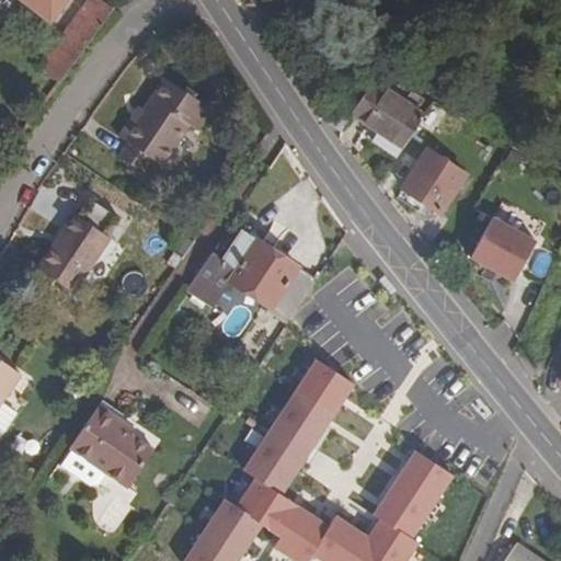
[(22,0),(52,21),(66,0),(22,0)]
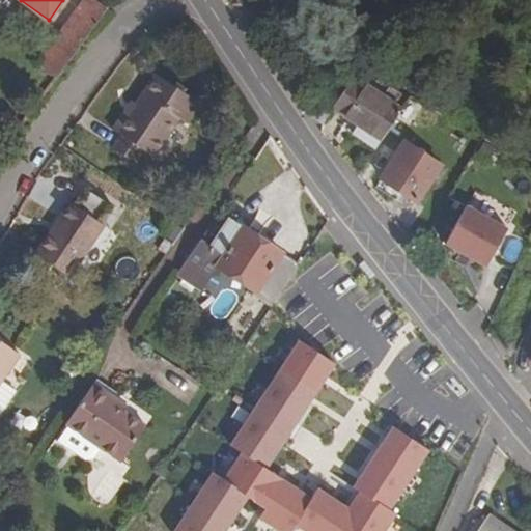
[(83,0),(36,63),(55,78),(106,11),(91,0),(83,0)]
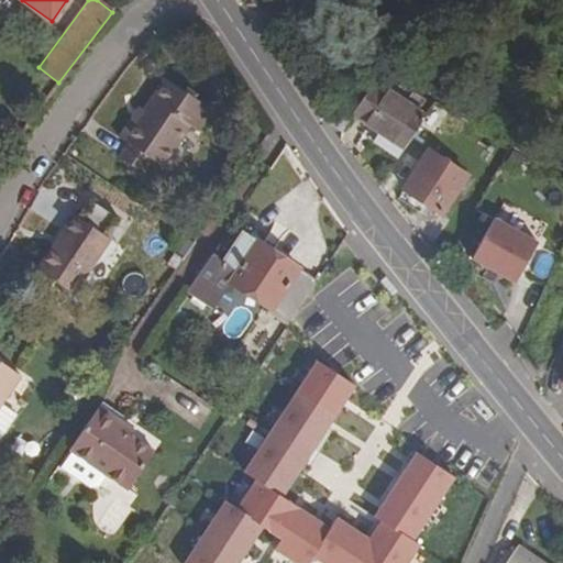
[(128,147),(148,161),(158,167),(186,129),(196,133),(210,111),(166,83),(139,123),(133,121),(119,142),(128,147)]
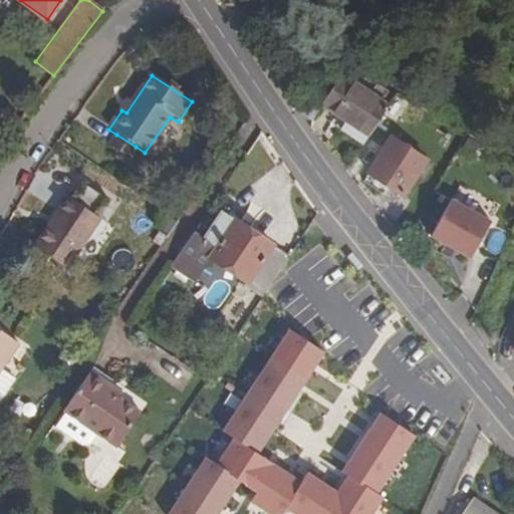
[(373,132),(390,105),(343,75),(328,98),(318,92),(303,115),(312,121),(322,108),(346,123),(341,131),(364,146),(373,132)]
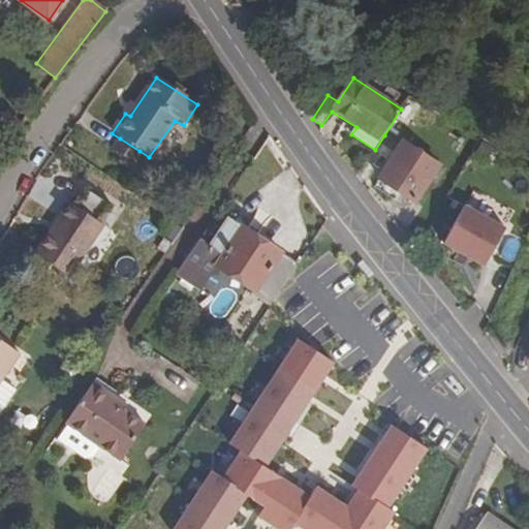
[(401,109),(384,135),(398,144),(410,123),(424,130),(435,112),(409,96),(401,109)]
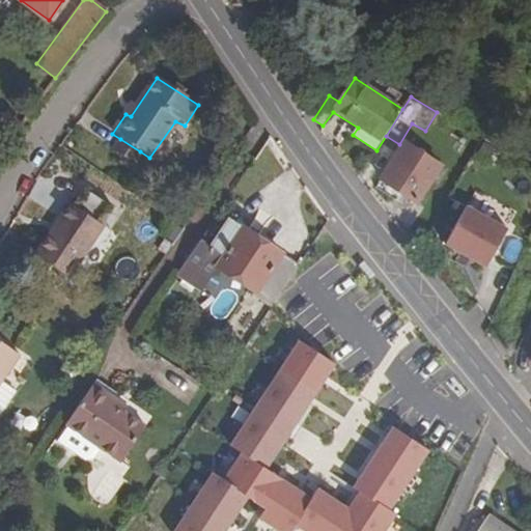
[(130,165),(140,151),(120,139),(111,151),(130,165)]
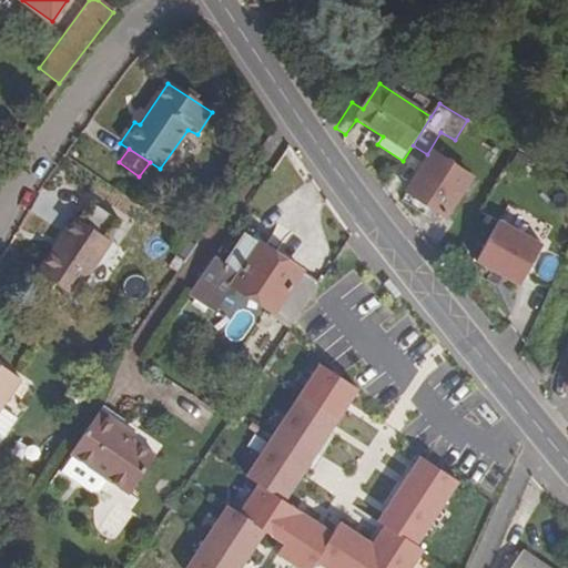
[(472,179),(432,153),(407,191),(447,216),(472,179)]
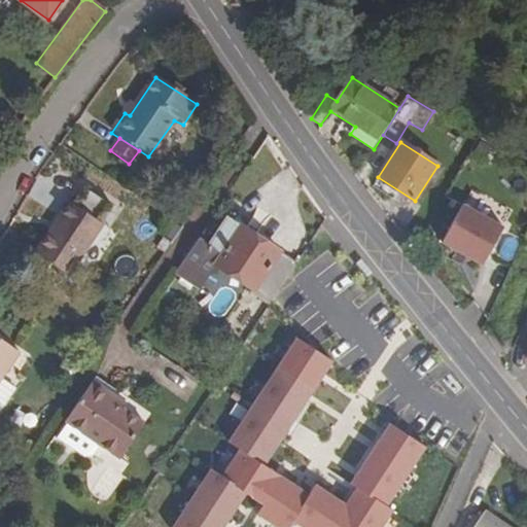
[(102,225),(69,202),(59,215),(62,218),(38,254),(67,276),(102,225)]
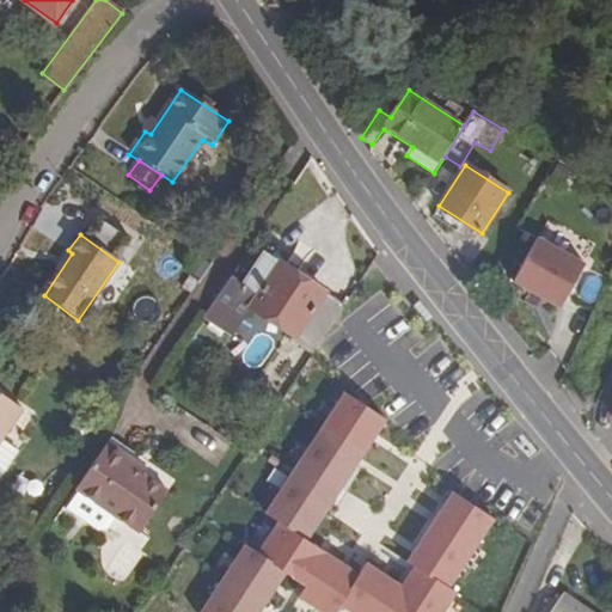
[(539,237),(513,286),(544,299),(543,300),(561,308),(588,259),(539,237)]
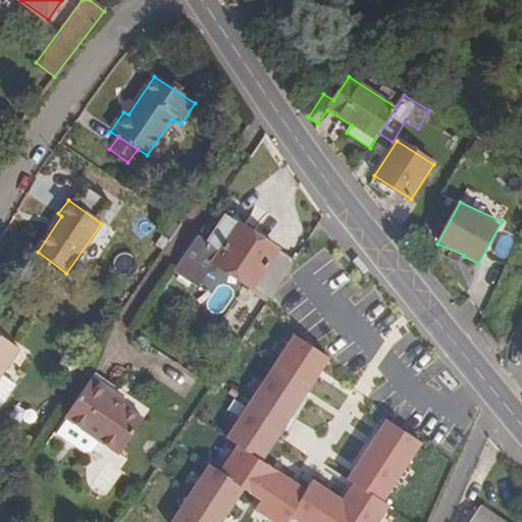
[(295,261),(224,215),(207,242),(197,236),(173,270),(199,286),(214,263),(242,281),(260,294),(269,301),(295,261)]
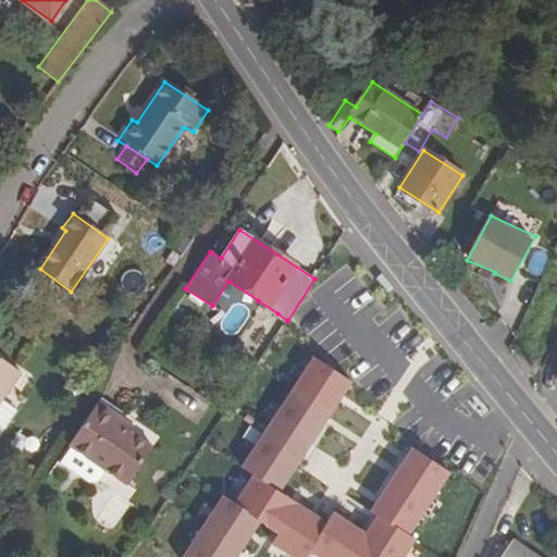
[(277,313),(258,300),(254,307),(273,319),(277,313)]
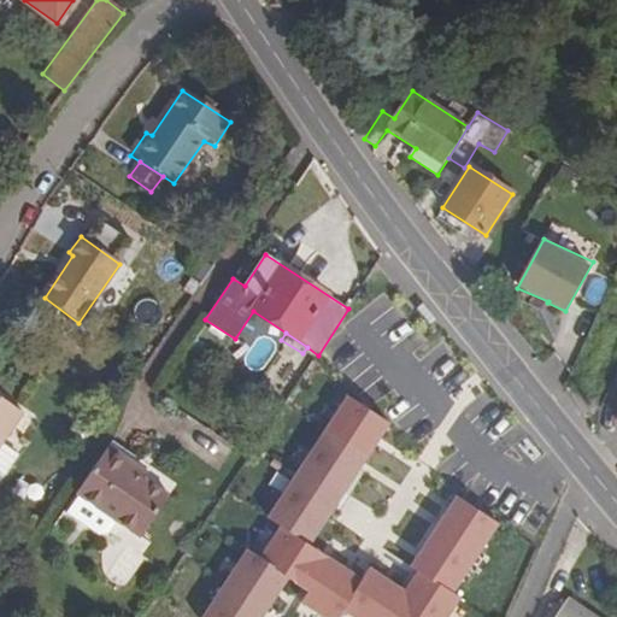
[(311,616),(331,616),(334,612),(341,616),(446,616),(457,600),(450,595),(495,523),(457,499),(400,589),(364,566),(358,575),(310,545),(388,422),(348,397),(270,521),(277,526),(257,559),(245,552),(205,615),(207,616),(258,616),(280,583),(300,597),(294,606),(311,616)]
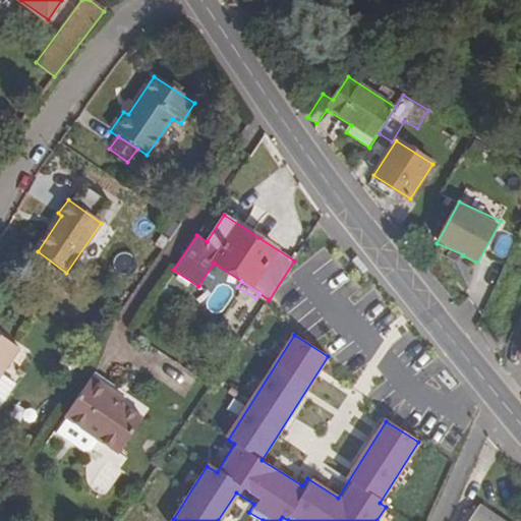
[(0,377),(18,350),(0,336),(0,377)]
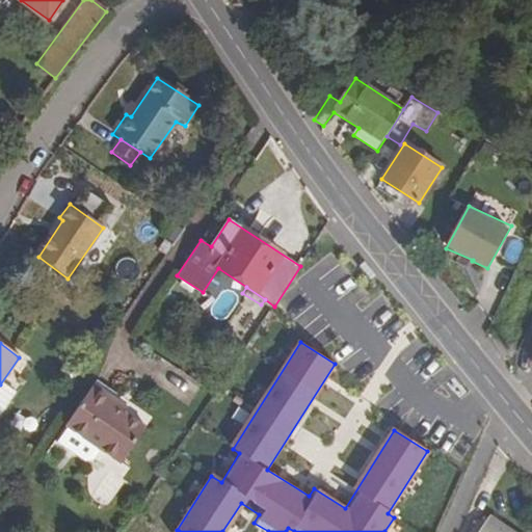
[(116,398),(96,386),(70,426),(105,448),(126,461),(149,425),(127,410),(113,403),(116,398)]
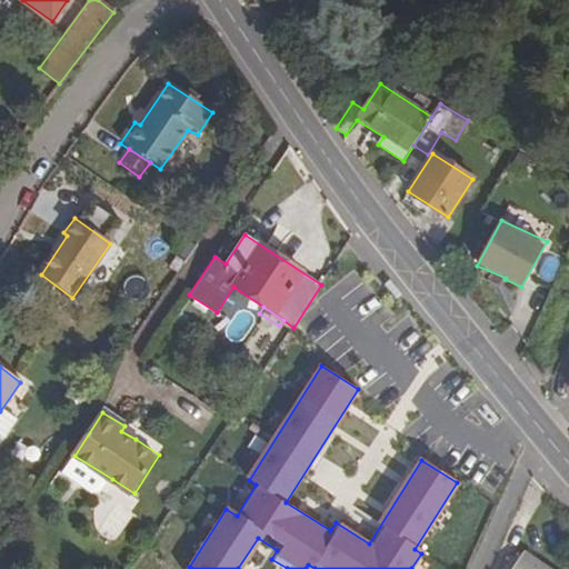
[(139,436),(125,426),(121,431),(136,439),(139,436)]
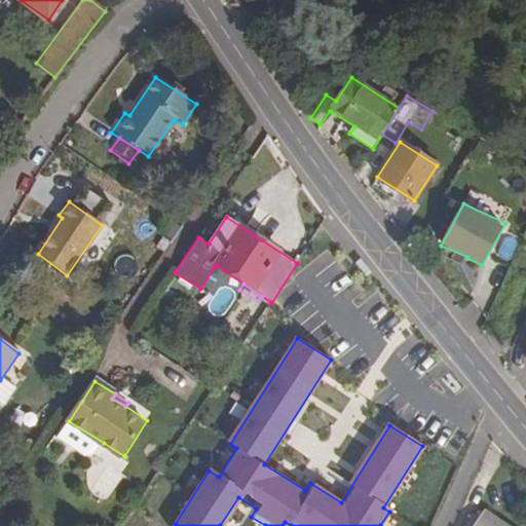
[(104,443),(69,421),(59,437),(88,456),(97,454),(104,443)]
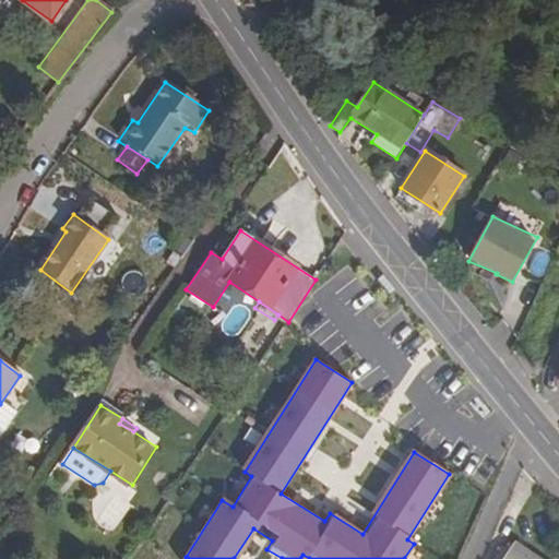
[(537,558),(514,544),(507,552),(502,548),(494,558),(537,558)]
